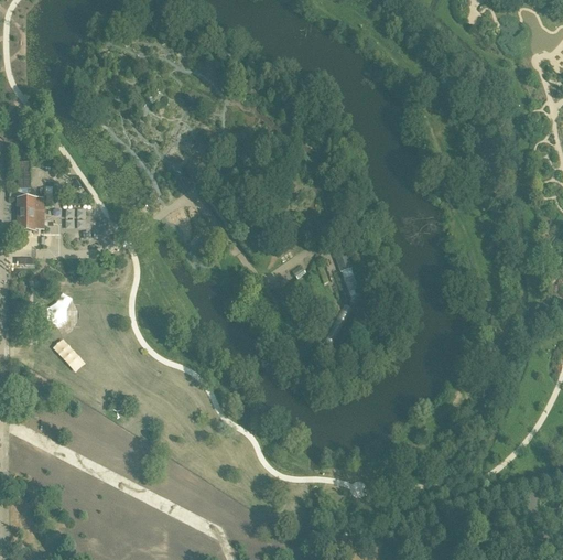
[(412,89),(418,99),(426,95),(422,85),(412,89)]
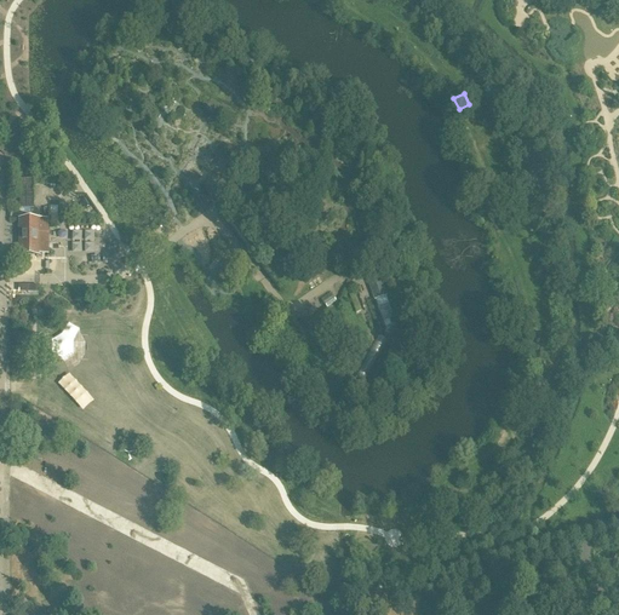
[(58,174),(18,176),(18,205),(33,205),(33,180),(58,180),(58,174)]
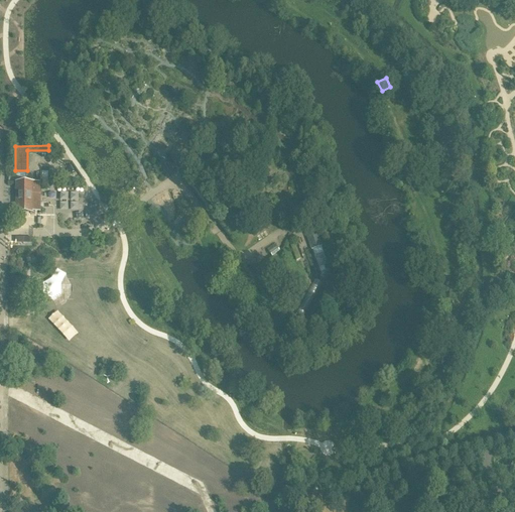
[(407,166),(410,176),(419,173),(416,163),(407,166)]
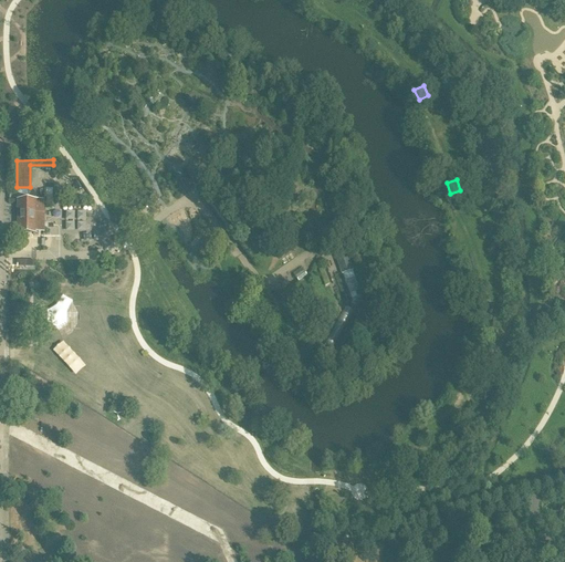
[(17,196),(17,230),(25,230),(34,230),(34,226),(43,226),(43,196),(30,196),(17,196)]
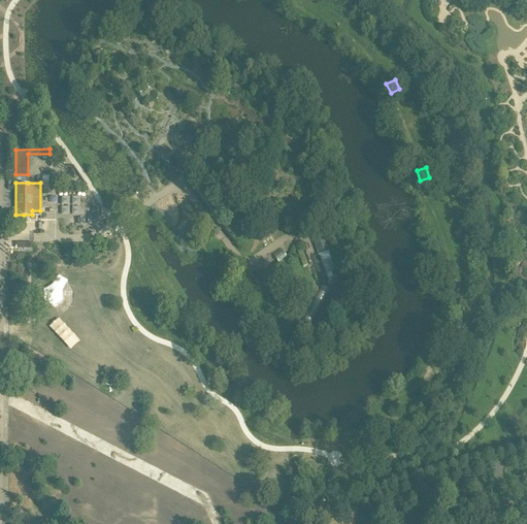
[(61,192),(61,209),(79,210),(80,192),(61,192)]
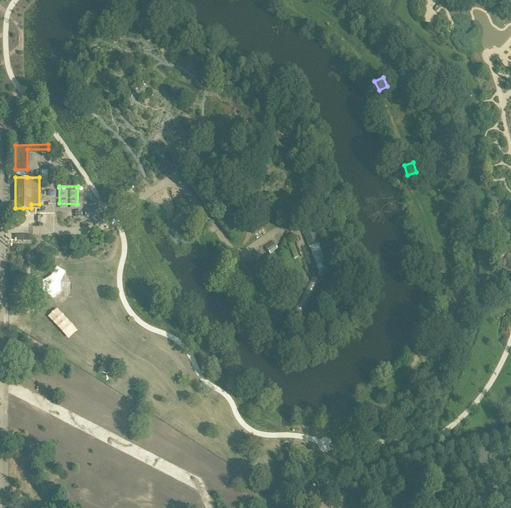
[(326,263),(315,232),(305,236),(317,267),(326,263)]
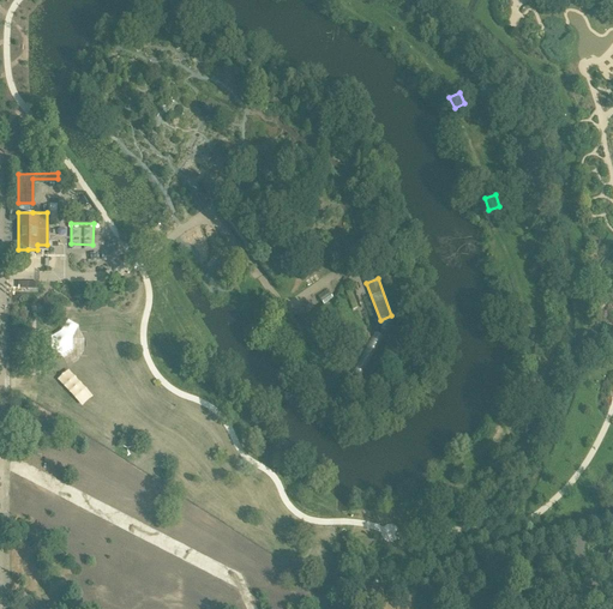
[(324,283),(316,290),(320,297),(330,291),(324,283)]
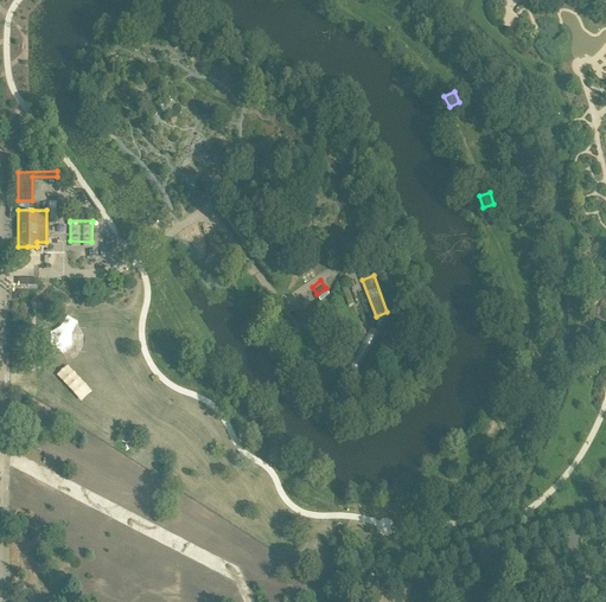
[(369,324),(362,340),(369,344),(376,327),(369,324)]
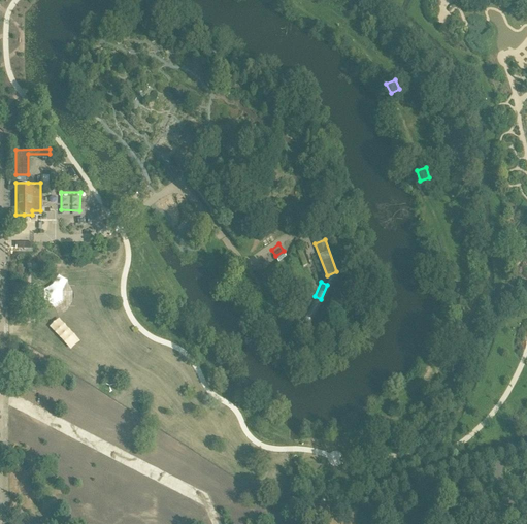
[(446,325),(456,327),(458,317),(448,316),(446,325)]
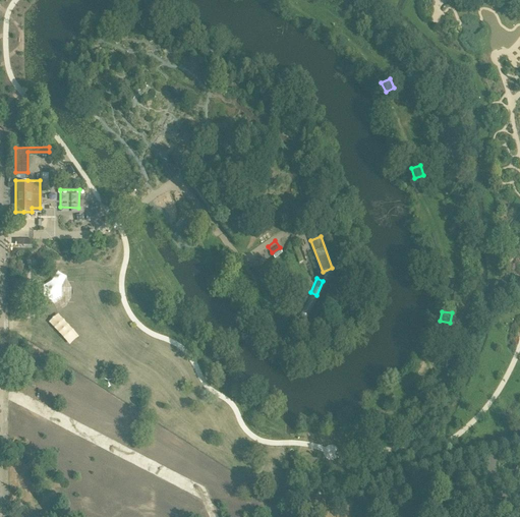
[(382,395),(389,404),(397,398),(394,394),(391,389),(382,395)]
